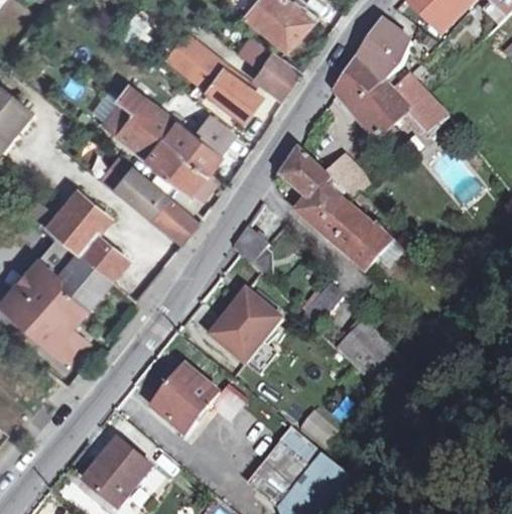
[(228,0),(287,47),(311,19),(287,0),(228,0)]
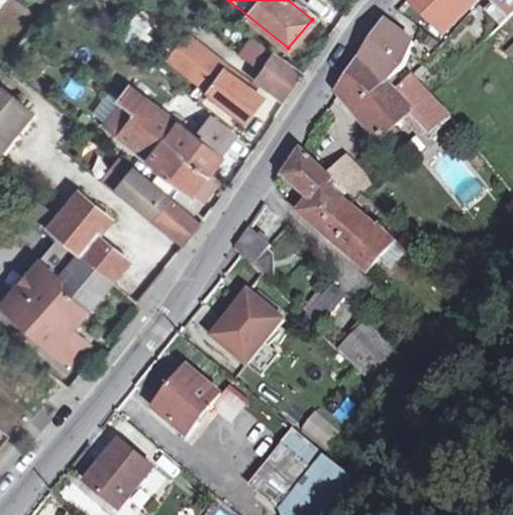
[(445,26),(474,0),(415,0),(444,31),(447,28),(445,26)]
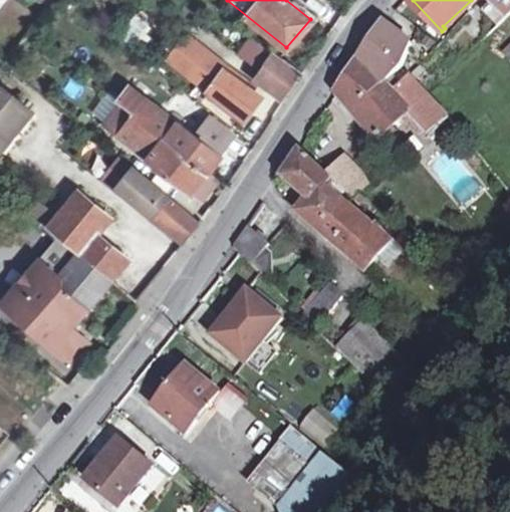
[(479,11),(493,26),(509,11),(509,0),(487,0),(477,9),(479,11)]
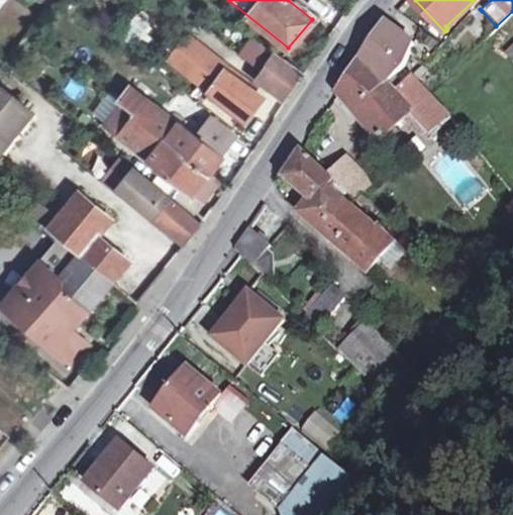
[(497,27),(496,26),(482,11),(471,22),(486,38),(497,27)]
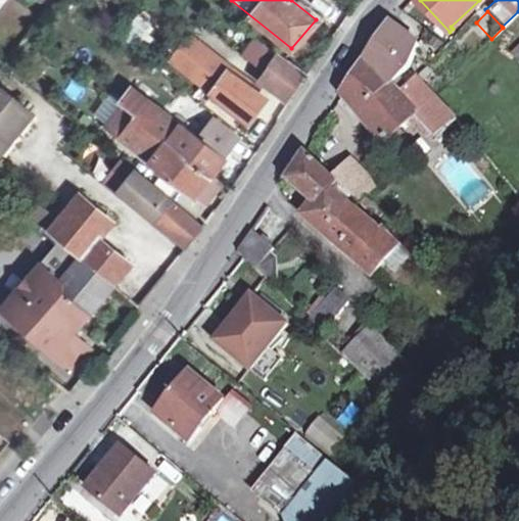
[(388,22),(364,57),(389,84),(407,67),(418,44),(388,22)]
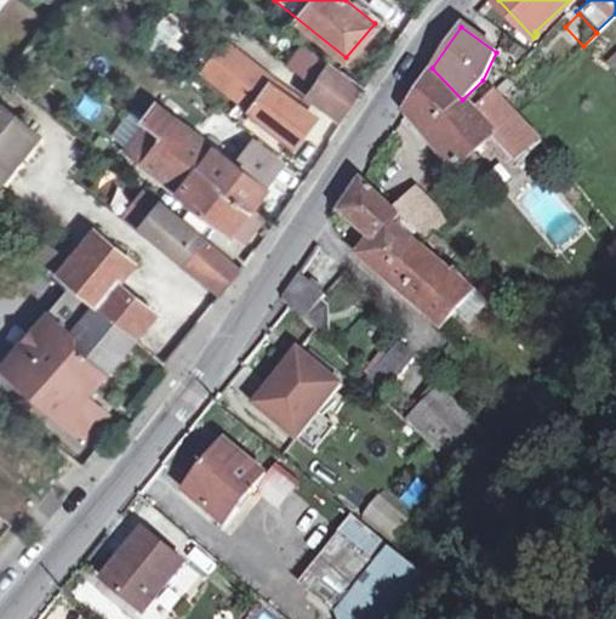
[(290,43),(281,69),(309,79),(319,54),(290,43)]
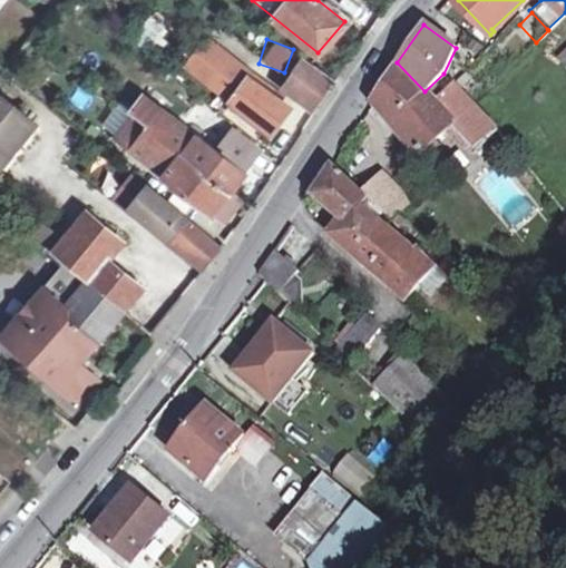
[(246,75),(249,72),(204,40),(185,66),(230,98),(227,100),(269,133),(288,105),(246,75)]
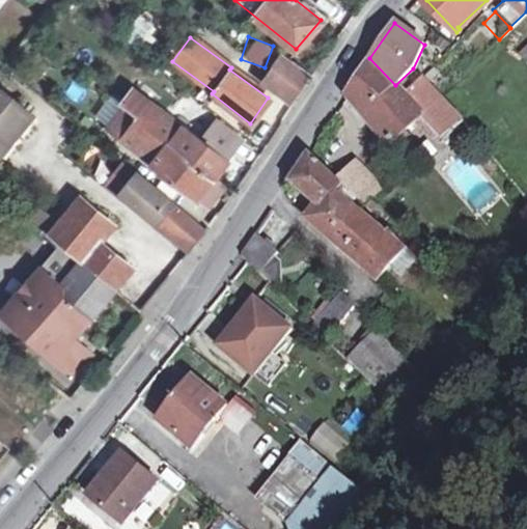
[(283,54),(266,79),(293,99),(310,73),(283,54)]
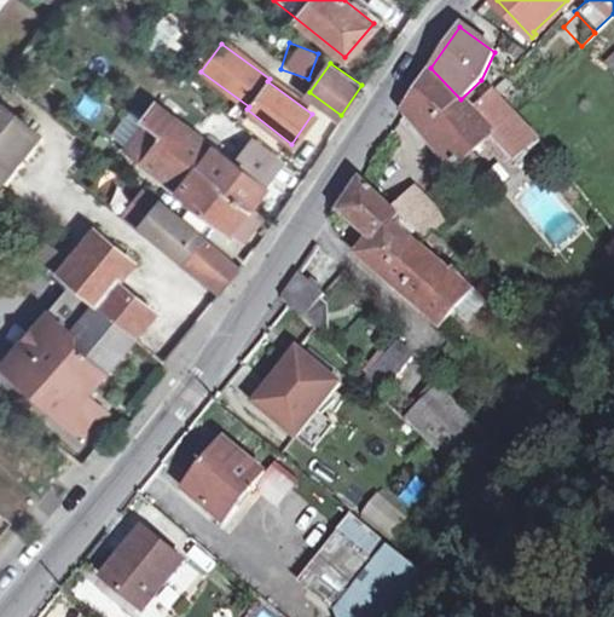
[(453,163),(482,138),(490,131),(509,151),(510,154),(532,132),(490,88),(470,109),(461,99),(430,68),(405,107),(453,163)]
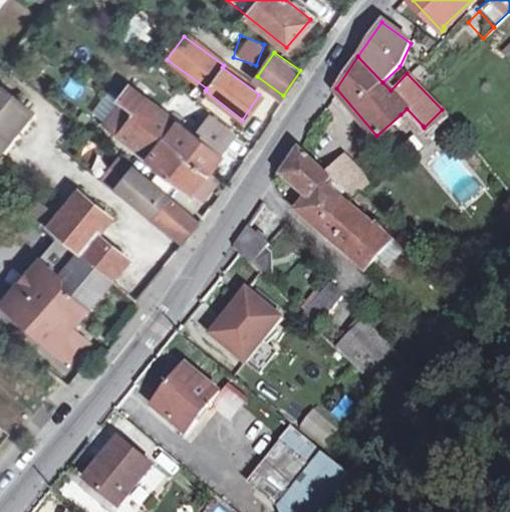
[(154,85),(163,92),(173,81),(163,73),(154,85)]
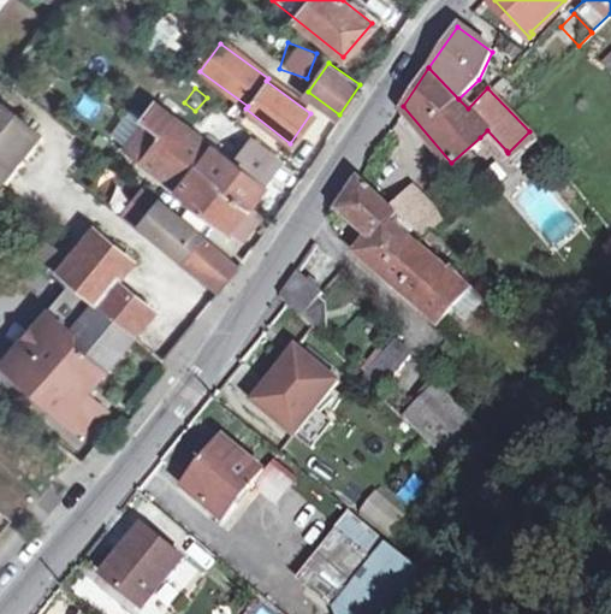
[(0,164),(4,160),(9,164),(35,130),(0,100),(0,164)]
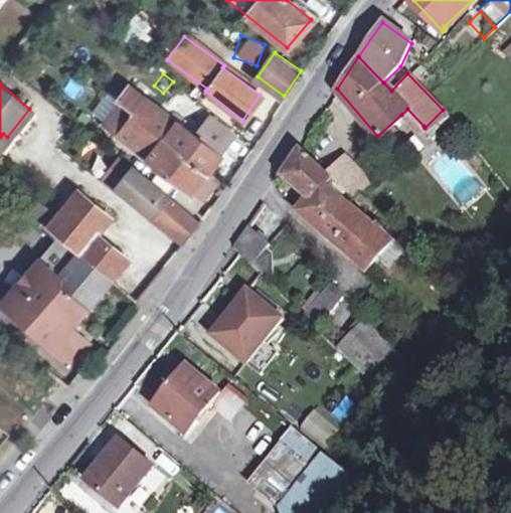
[(136,119),(193,161),(205,171),(218,154),(215,152),(231,133),(208,114),(198,127),(201,130),(196,137),(128,83),(117,96),(121,99),(134,110),(131,115),(136,119)]
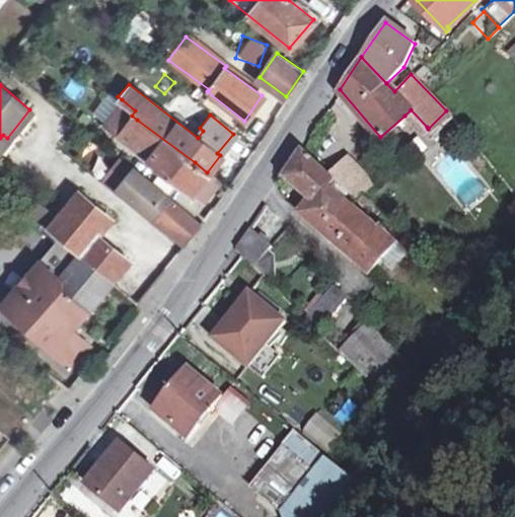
[(135,111),(122,99),(103,124),(124,139),(137,120),(132,116),(135,111)]
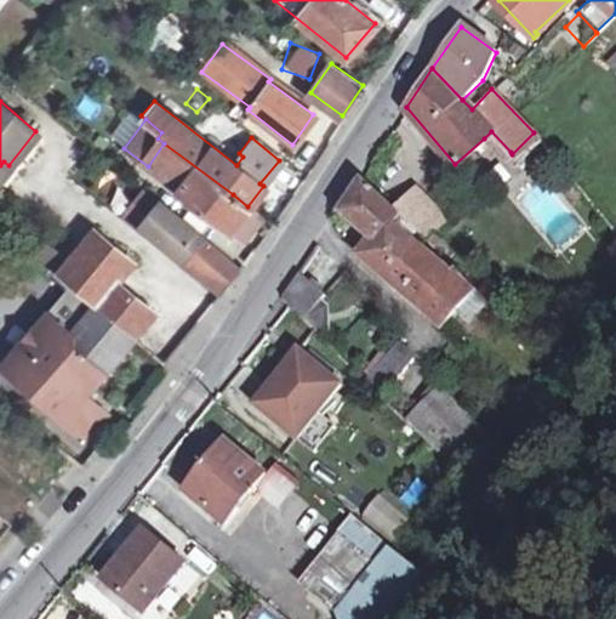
[(491,131),(484,138),(503,158),(511,152),(491,131)]
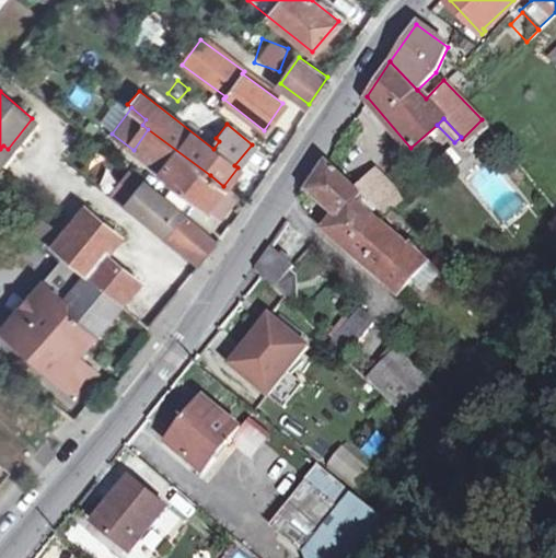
[(192,198),(210,175),(148,129),(134,150),(160,170),(159,174),(192,198)]
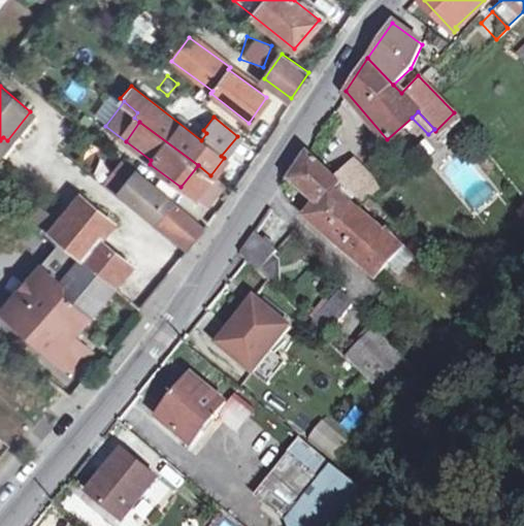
[(290,178),(316,203),(335,177),(307,150),(290,178)]
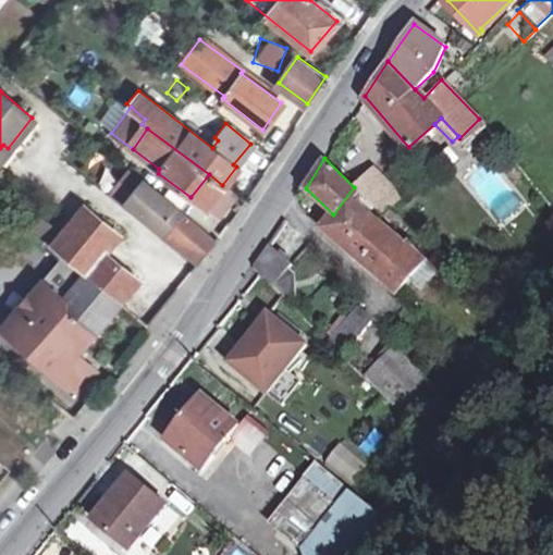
[(236,167),(222,185),(232,192),(245,174),(236,167)]
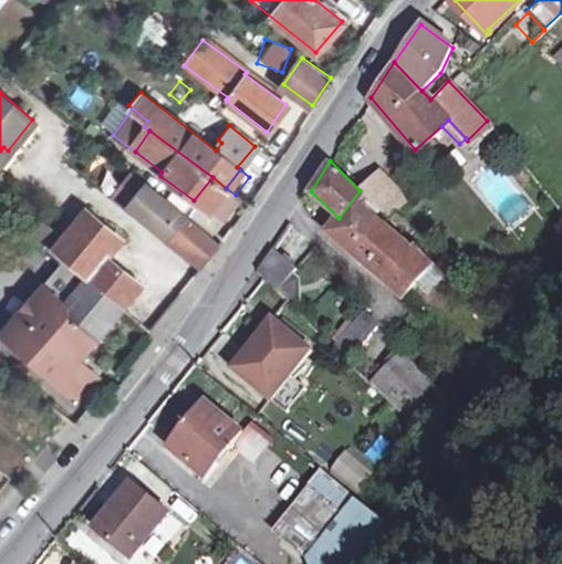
[(378,170),(360,190),(384,215),(385,217),(401,201),(386,187),(391,183),(378,170)]
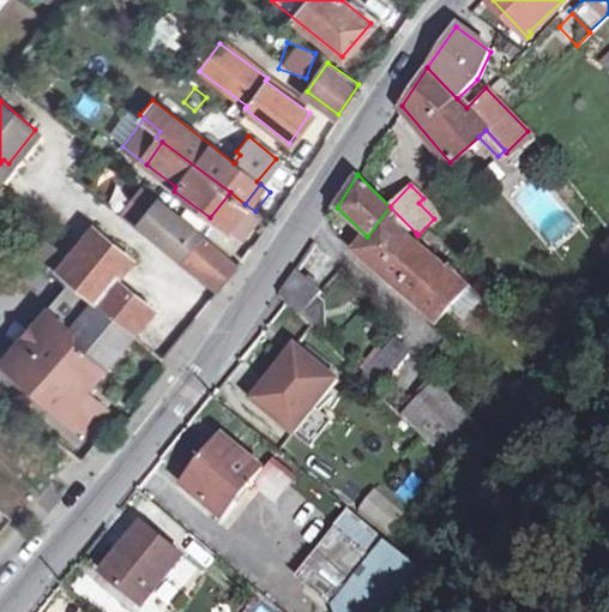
[(225,229),(245,204),(230,192),(210,217),(225,229)]
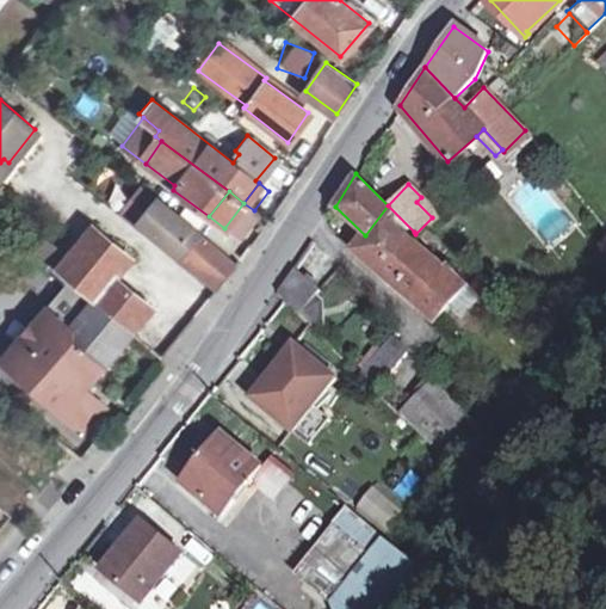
[(220,250),(155,196),(135,220),(174,253),(177,251),(185,259),(184,260),(199,274),(220,250)]
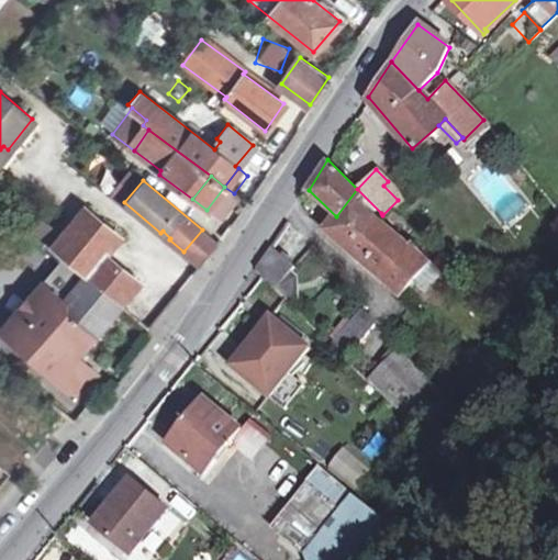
[(216,216),(234,193),(224,187),(207,210),(216,216)]
